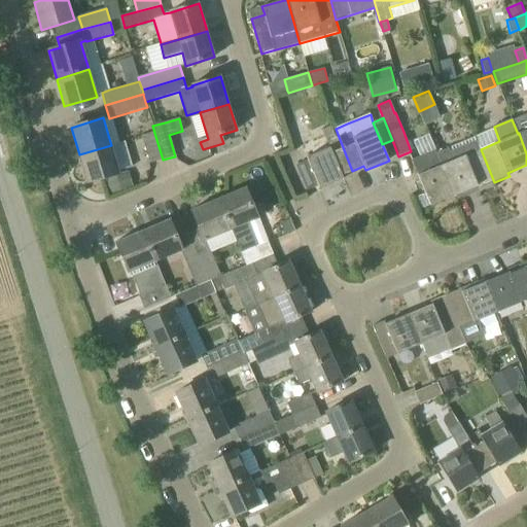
[(149,164),(163,160),(154,133),(142,136),(149,164)]
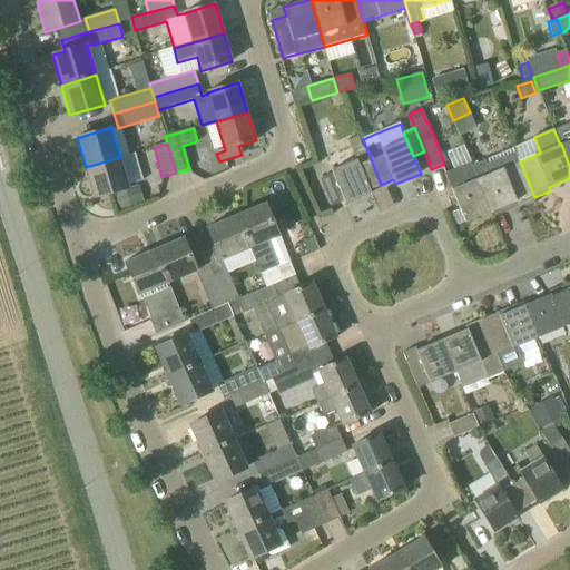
[(366,148),(353,154),(328,164),(346,205),(372,194),(370,189),(381,185),(366,148)]
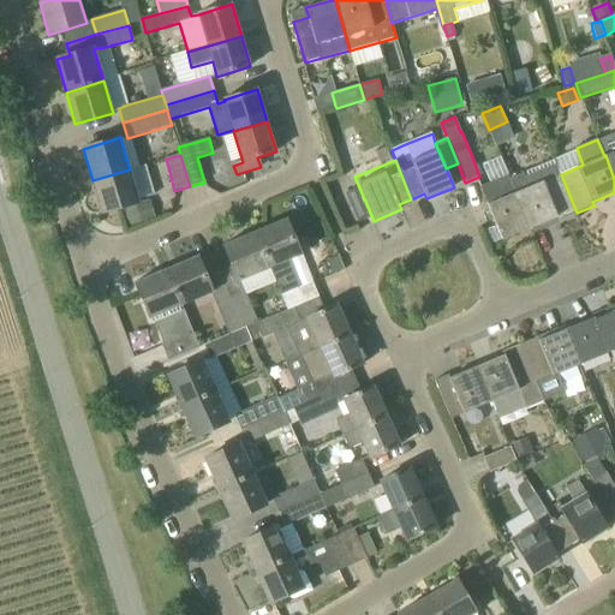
[(555,160),(511,179),(532,233),(544,228),(543,224),(556,218),(557,221),(577,213),(561,174),(555,160)]
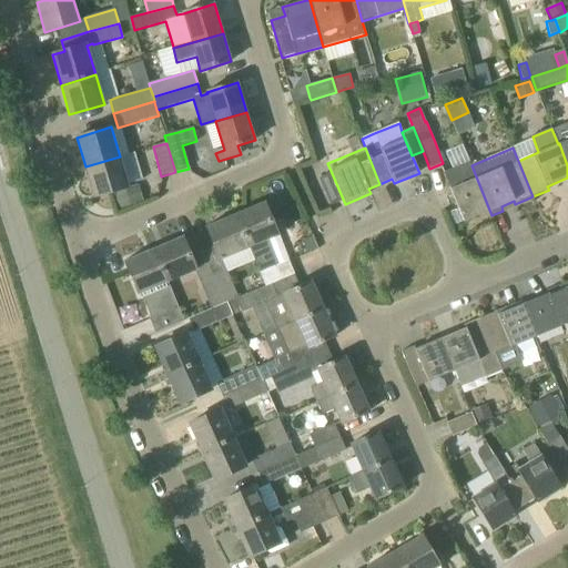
[(94,196),(129,186),(120,156),(85,166),(94,196)]
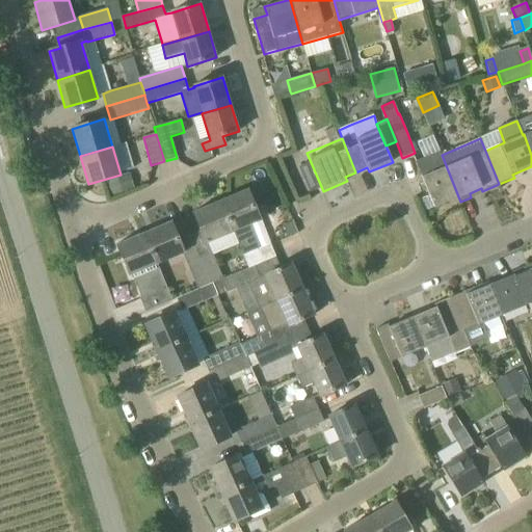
[(441,155),(440,152),(424,158),(415,162),(434,208),(457,198),(459,203),(460,202),(442,155),(441,155)]
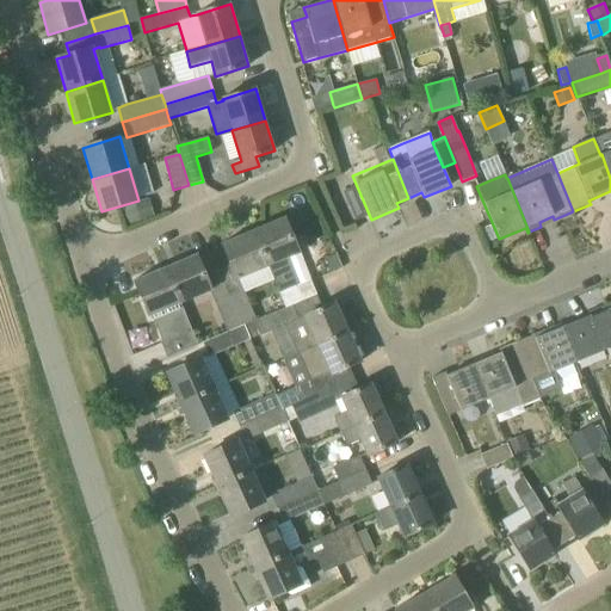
[(142,222),(136,203),(122,207),(128,226),(142,222)]
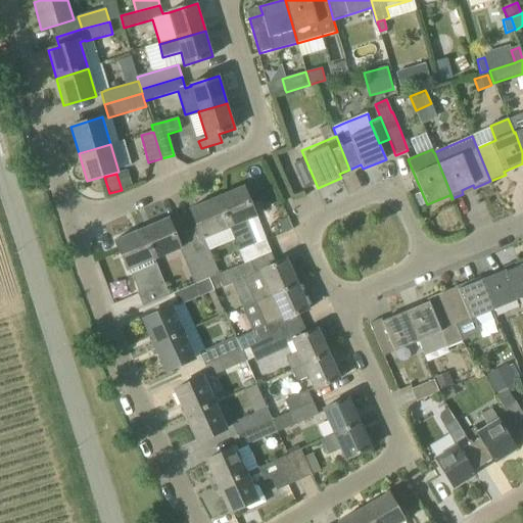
[(253,245),(244,222),(256,218),(243,186),(217,197),(229,229),(233,237),(244,264),(249,262),(271,252),(266,240),(253,245)]
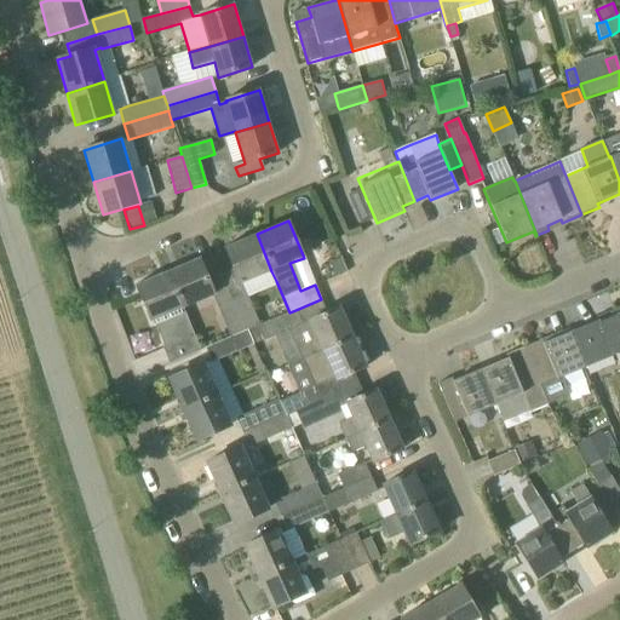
[(245,332),(248,329),(259,325),(242,283),(271,271),(257,234),(225,247),(234,268),(220,274),(236,310),(245,332)]
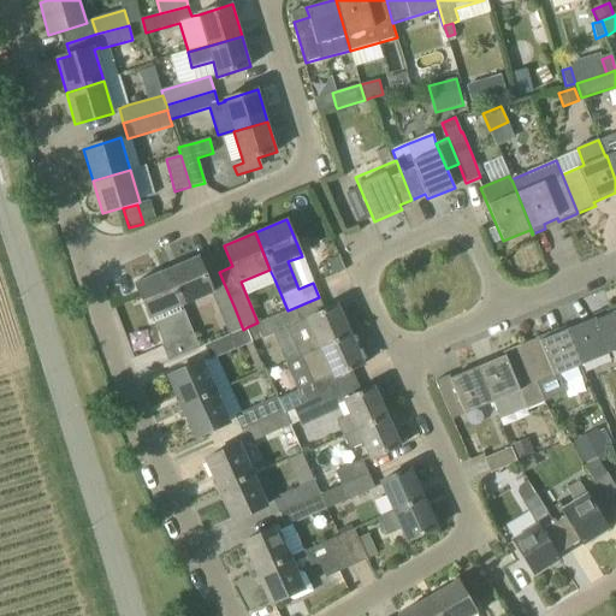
[(235,308),(219,272),(206,277),(197,256),(167,270),(182,306),(212,294),(220,314),(235,308)]
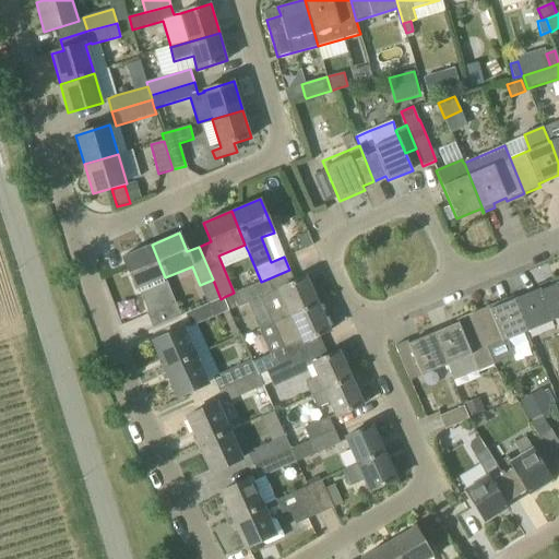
[(123,257),(137,289),(147,314),(175,302),(165,277),(152,245),(123,257)]
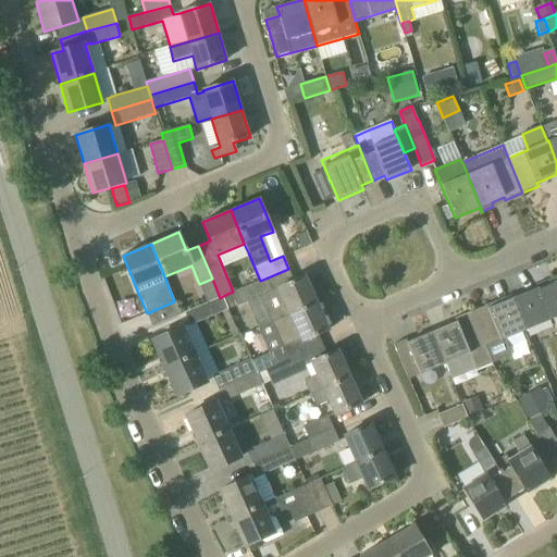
[(260,281),(233,292),(239,305),(259,295),(271,324),(274,322),(318,302),(305,275),(271,291),(265,279),(260,281)]
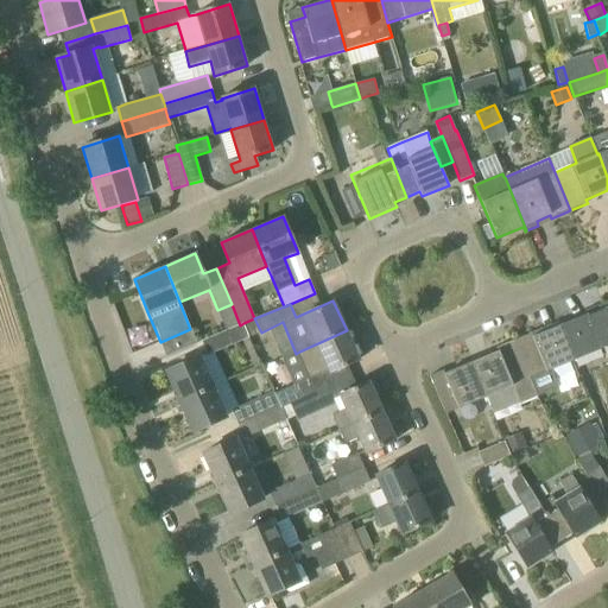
[(605,348),(607,346),(607,317),(602,304),(584,311),(586,315),(561,325),(575,360),(576,360),(600,350),(605,348)]
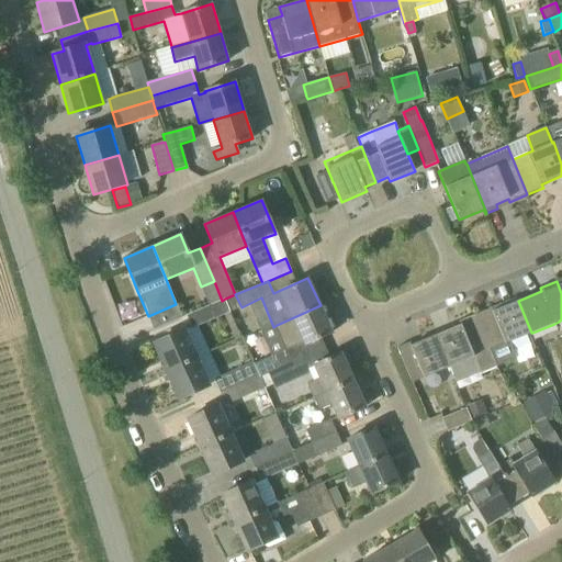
[(235,294),(225,299),(231,312),(242,307),(235,294)]
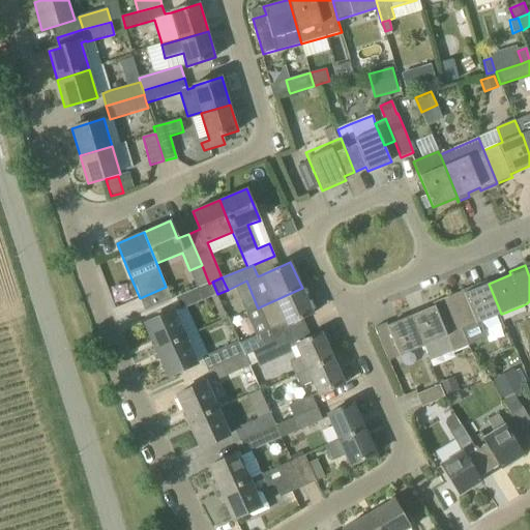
[(197,289),(176,297),(180,310),(181,310),(186,307),(211,296),(217,294),(212,282),(209,284),(197,289)]
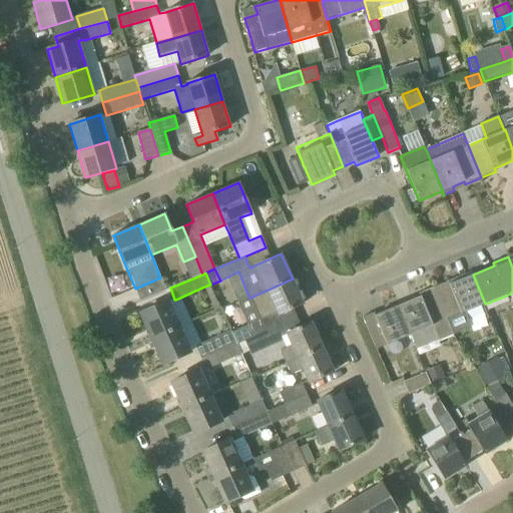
[(485,304),(473,275),(450,284),(449,282),(434,288),(448,320),(485,304)]
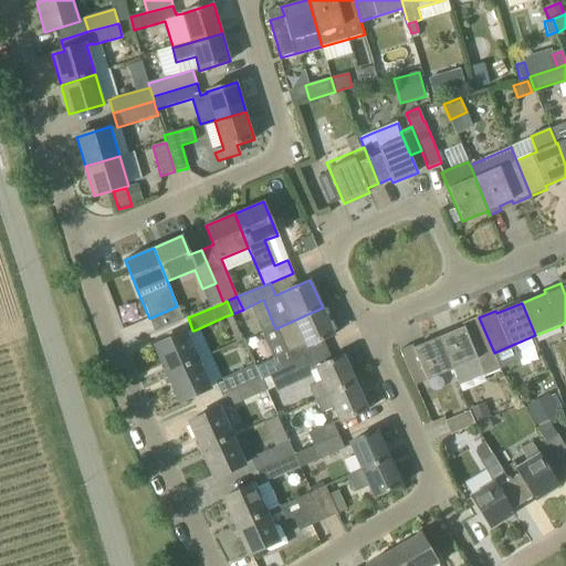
[(155,332),(182,320),(178,310),(177,306),(149,318),(155,332)]
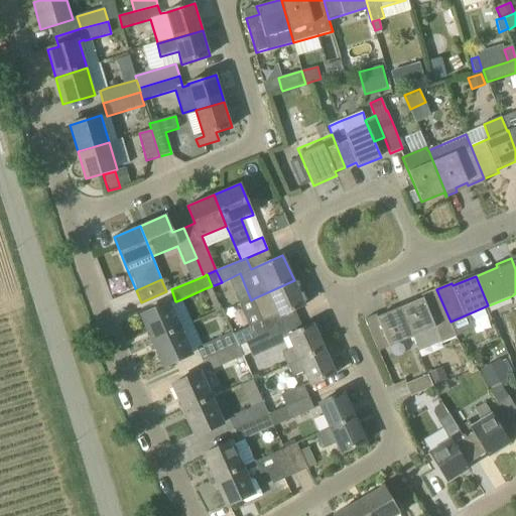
[(241,332),(234,335),(238,346),(246,342),(278,330),(274,319),(279,316),(294,310),(305,305),(304,302),(299,293),(294,280),(254,298),(251,300),(239,304),(249,328),(241,332)]
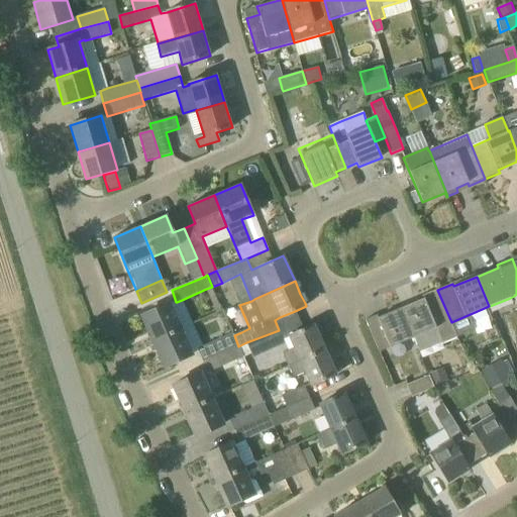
[(456,338),(450,322),(451,322),(437,290),(422,296),(423,299),(401,308),(413,338),(419,352),(441,343),(442,344),(456,338)]
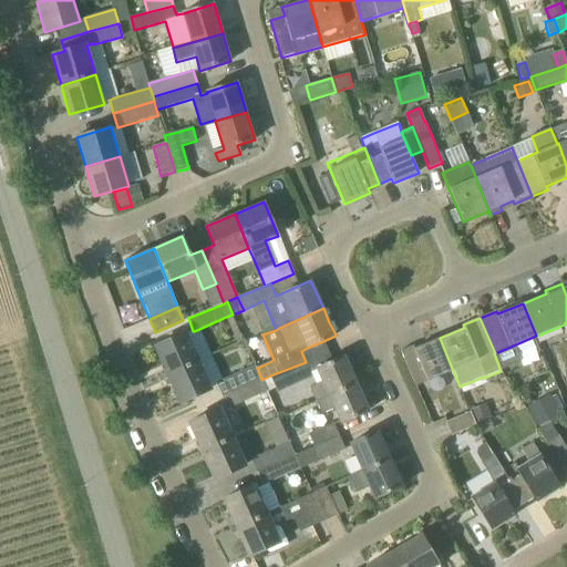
[(167,375),(199,360),(186,332),(154,347),(167,375)]
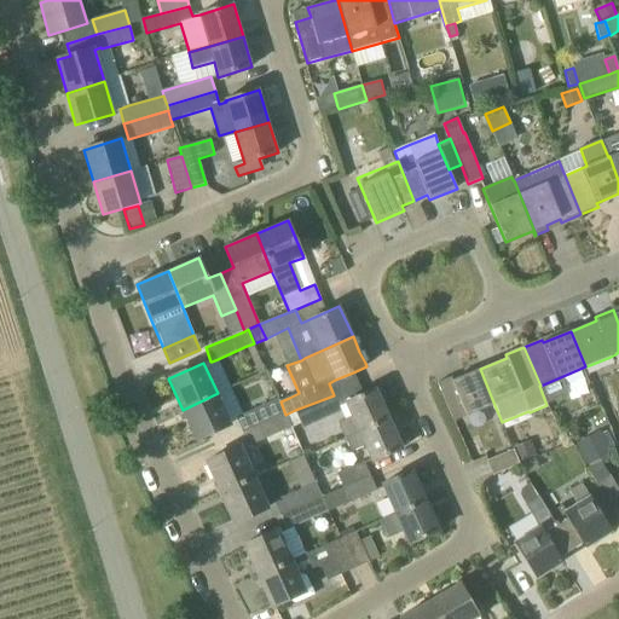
[(495,405),(480,369),(452,381),(450,377),(438,383),(453,418),(466,414),(467,416),(495,405)]
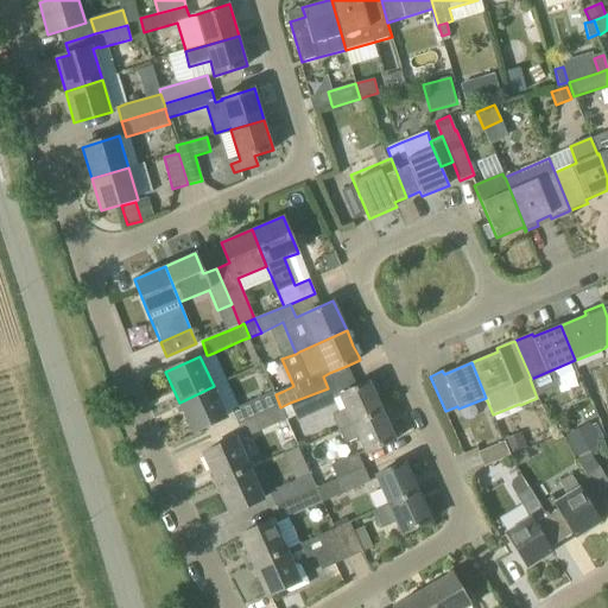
[(340,431),(382,411),(369,381),(339,396),(346,410),(333,416),(340,431)]
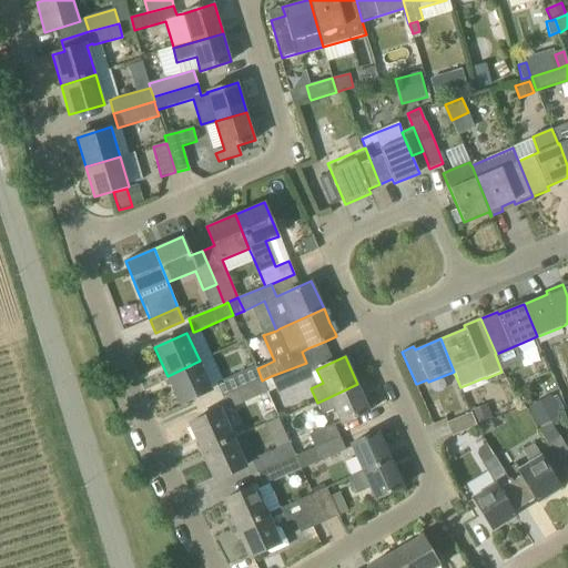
[(180,404),(212,389),(200,361),(168,376),(180,404)]
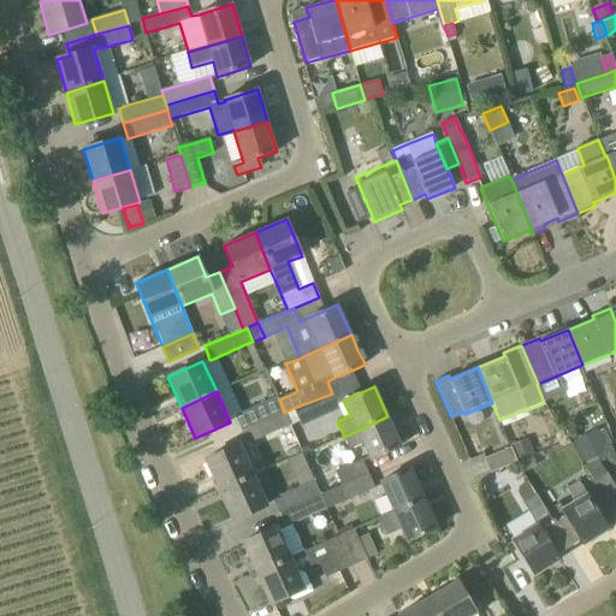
[(339,408),(332,394),(294,408),(300,421),(301,426),(339,408)]
